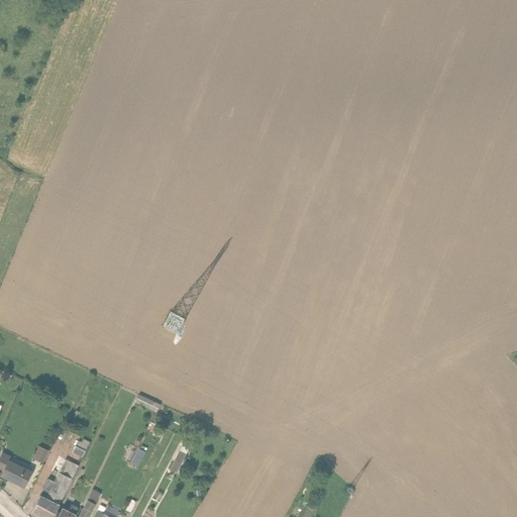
[(140,393),(136,401),(157,409),(160,402),(140,393)]
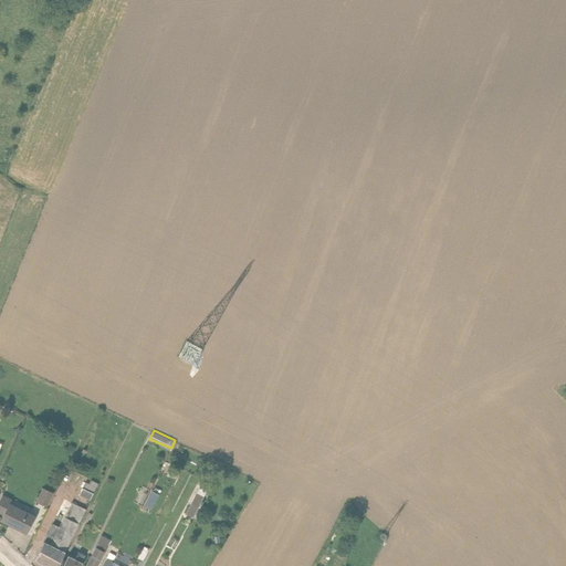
[(93,499),(97,483),(85,479),(81,495),(93,499)]
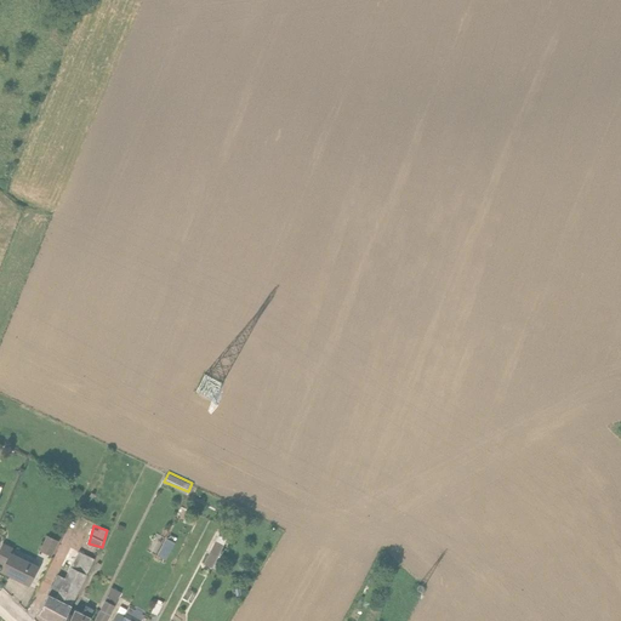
[(53,554),(61,540),(49,534),(41,550),(53,554)]
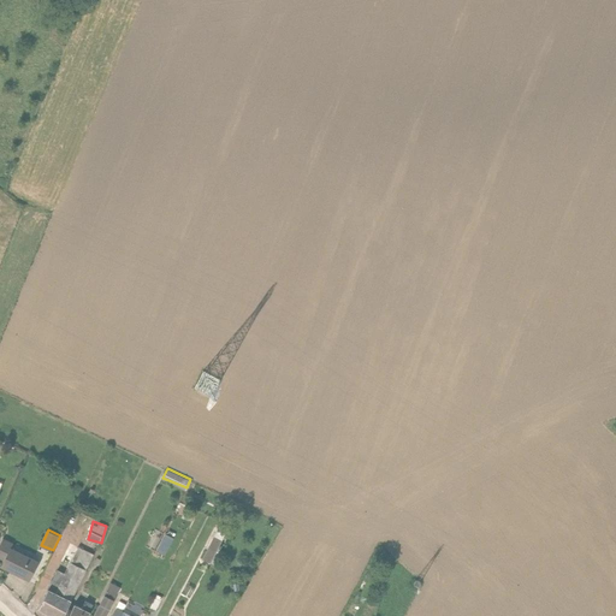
[(212,562),(226,533),(218,529),(203,557),(212,562)]
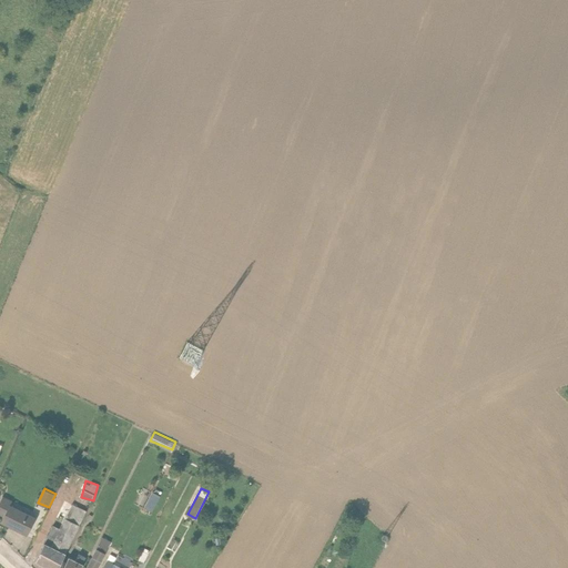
[(154,510),(160,495),(152,492),(146,508),(154,510)]
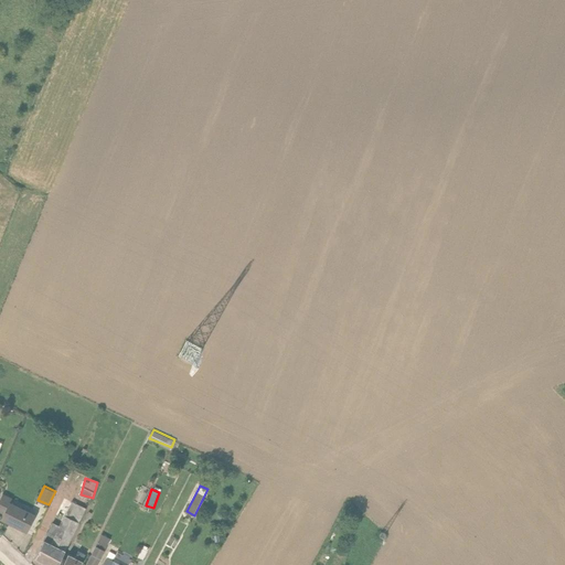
[(3,494),(0,500),(0,515),(2,518),(0,520),(0,521),(25,534),(35,515),(10,503),(12,499),(3,494)]
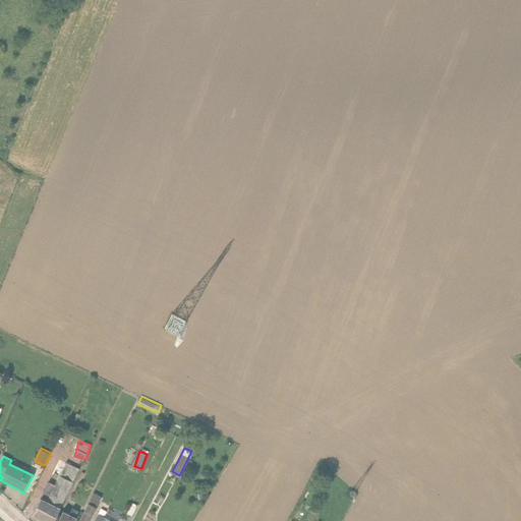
[(32,516),(41,520),(53,520),(59,509),(60,509),(78,469),(65,463),(52,488),(47,485),(40,500),(32,516)]
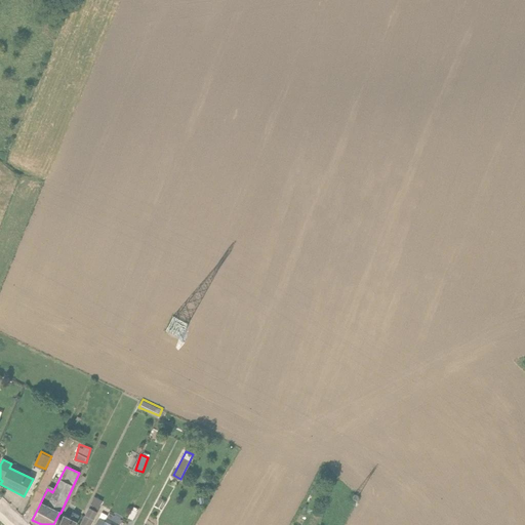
[(80,524),(89,524),(92,521),(94,522),(105,498),(94,493),(80,524)]
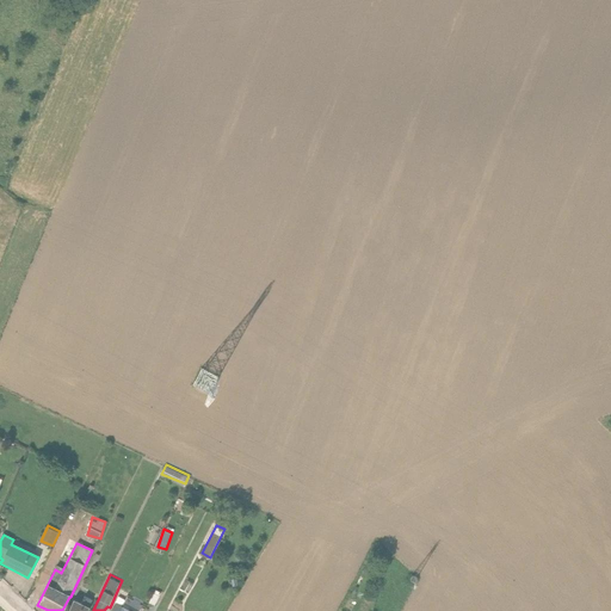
[(73,600),(67,610),(86,610),(91,600),(84,597),(80,604),(73,600)]
